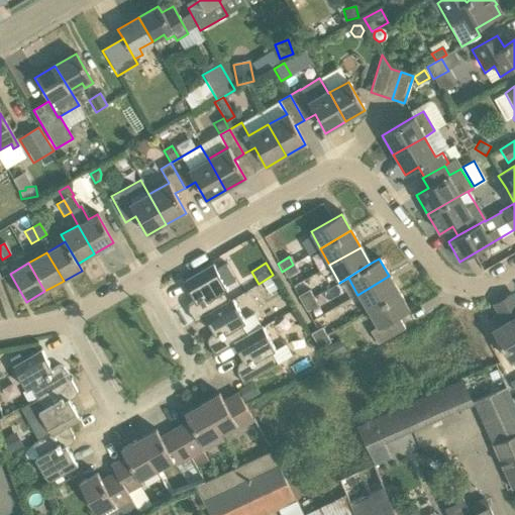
[(293,265),(282,272),(287,279),(298,272),(293,265)]
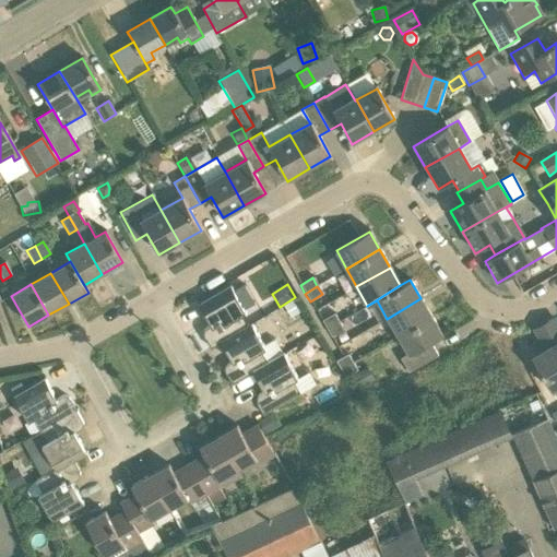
[(246,328),(245,327),(238,316),(243,312),(229,287),(199,306),(211,326),(205,329),(204,330),(203,331),(202,333),(202,334),(203,335),(203,336),(203,338),(211,348),(221,343),(246,328)]
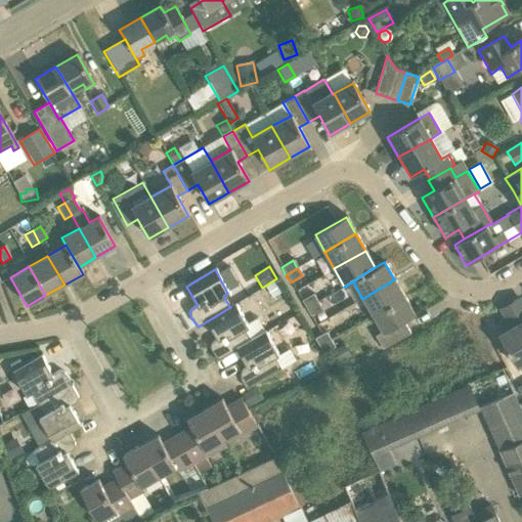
[(373,316),(404,297),(394,279),(362,299),(373,316)]
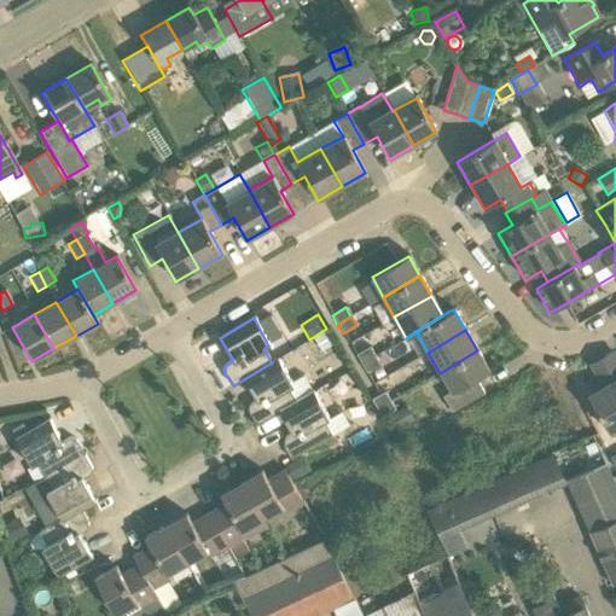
[(313,338),(320,352),(330,346),(323,333),(313,338)]
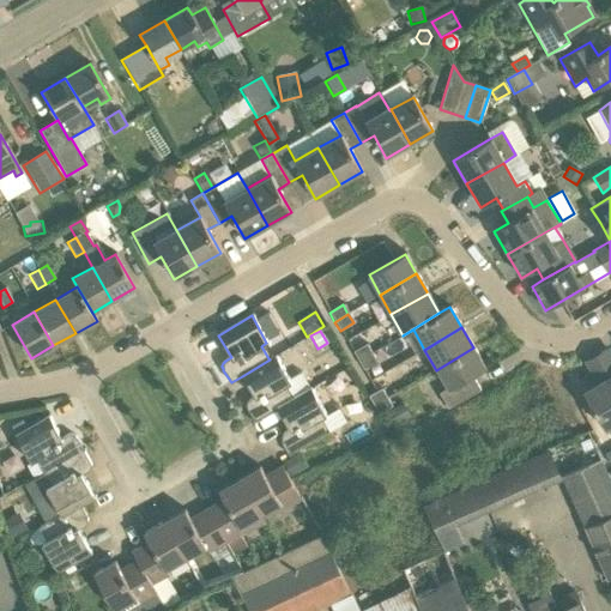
[(358,362),(371,354),(366,345),(352,352),(358,362)]
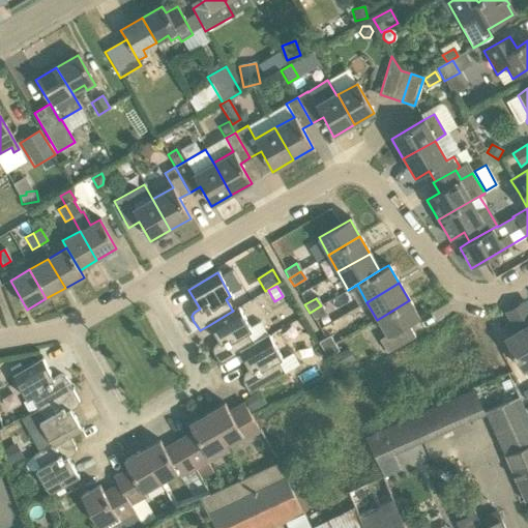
[(527,301),(526,298),(504,312),(514,327),(527,318),(527,301)]
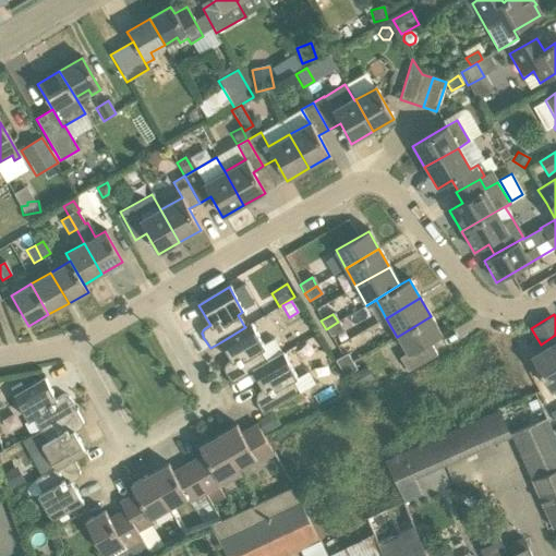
[(437,355),(428,342),(442,336),(431,316),(397,337),(407,353),(399,358),(408,373),(437,355)]
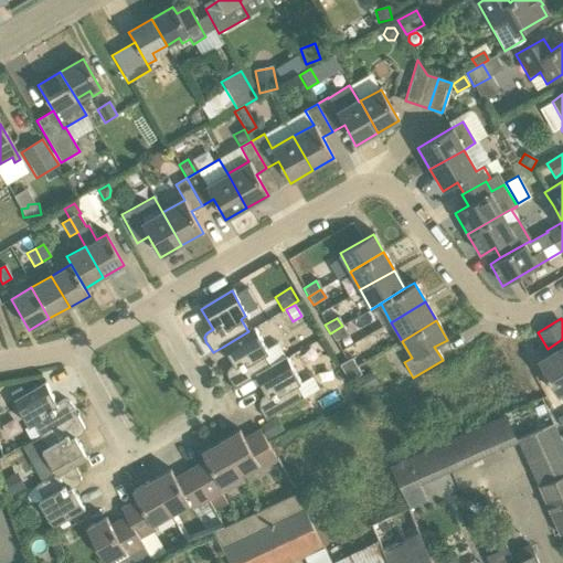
[(342,326),(330,333),(335,341),(347,335),(342,326)]
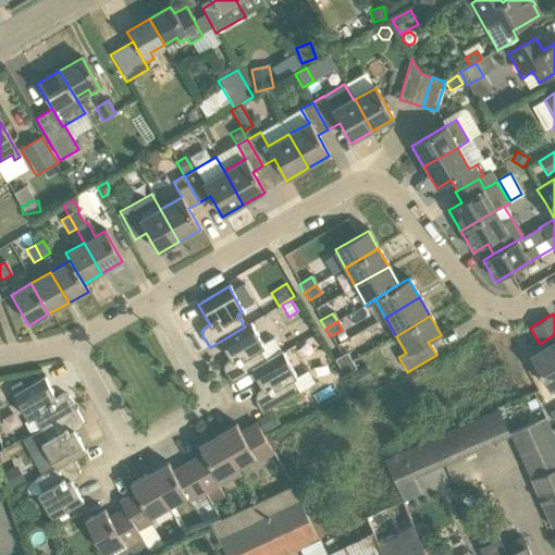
[(251,371),(250,370),(266,362),(266,361),(280,353),(273,340),(262,346),(248,322),(244,325),(245,327),(220,342),(231,361),(225,364),(224,365),(224,366),(223,367),(223,368),(222,369),(223,370),(223,371),(223,372),(231,384),(251,371)]
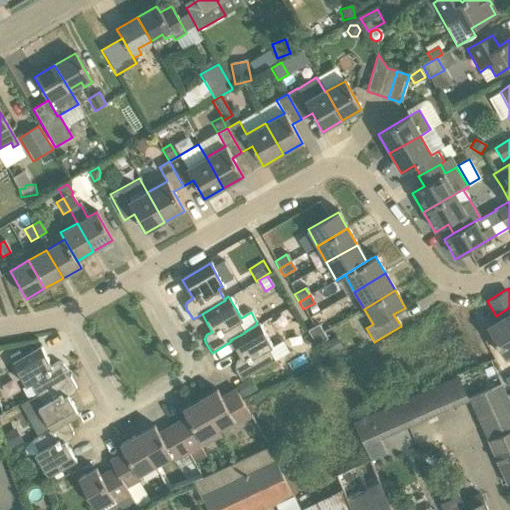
[(509,353),(509,318),(508,315),(486,327),(504,358),(509,353)]
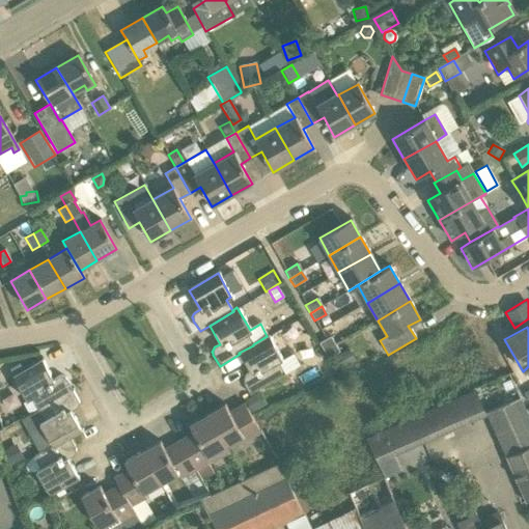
[(282,361),(272,344),(267,336),(253,344),(253,345),(239,353),(240,354),(241,355),(250,372),(246,374),(245,374),(245,376),(244,377),(244,378),(243,379),(243,380),(243,381),(243,382),(244,383),(250,394),(284,373),(299,365),(293,355),(282,361)]
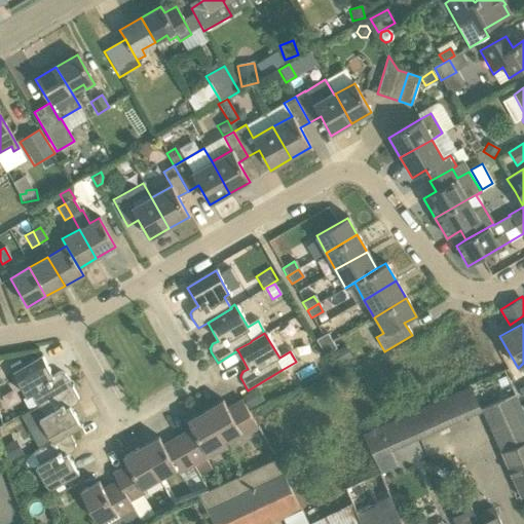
[(320,348),(331,341),(327,334),(315,341),(320,348)]
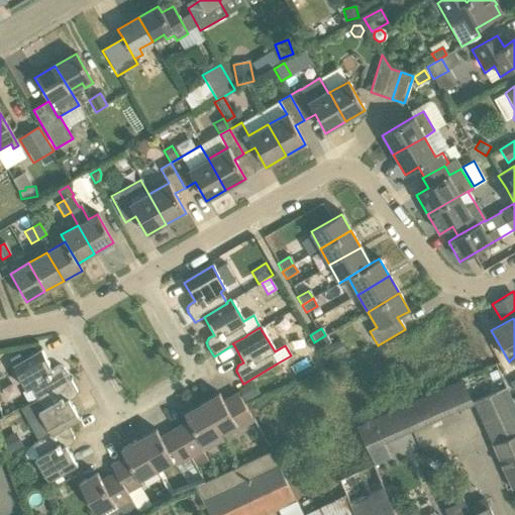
[(325,335),(314,342),(318,349),(330,343),(325,335)]
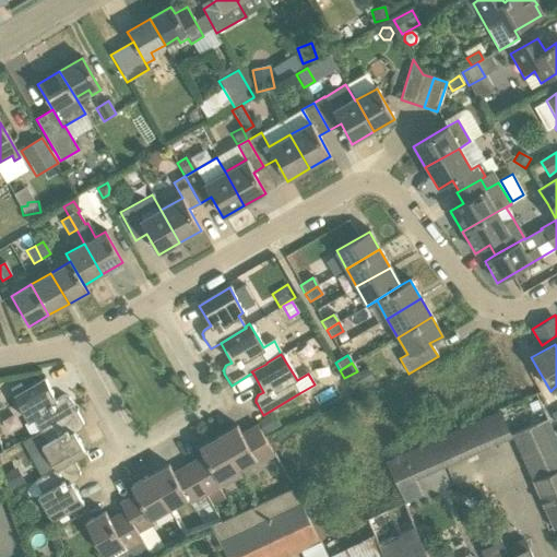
[(364,387),(374,381),(367,369),(357,375),(364,387)]
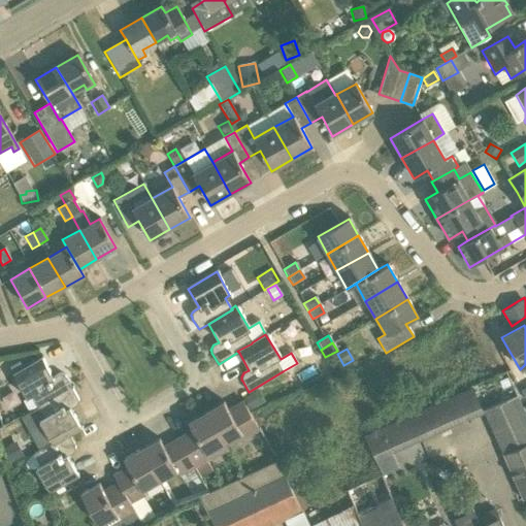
[(71,388),(65,377),(64,376),(64,375),(63,375),(61,374),(60,374),(58,374),(53,377),(41,358),(12,375),(26,400),(31,397),(36,407),(71,388)]
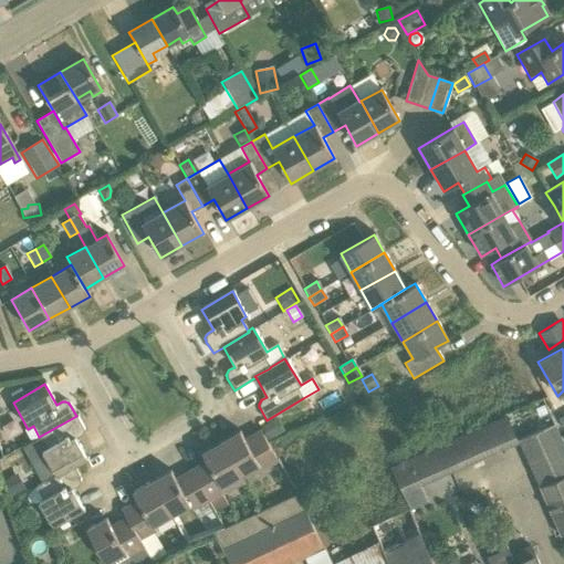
[(76,416),(39,437),(40,438),(47,450),(41,453),(54,477),(55,478),(72,467),(73,467),(86,459),(75,439),(81,436),(81,435),(82,435),(83,434),(83,432),(83,431),(83,430),(83,429),(83,428),(83,427),(76,416)]
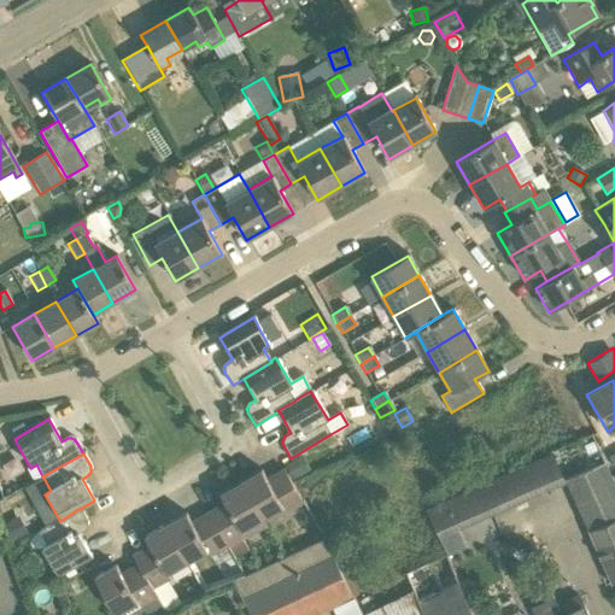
[(300,457),(285,467),(293,481),(309,472),(300,457)]
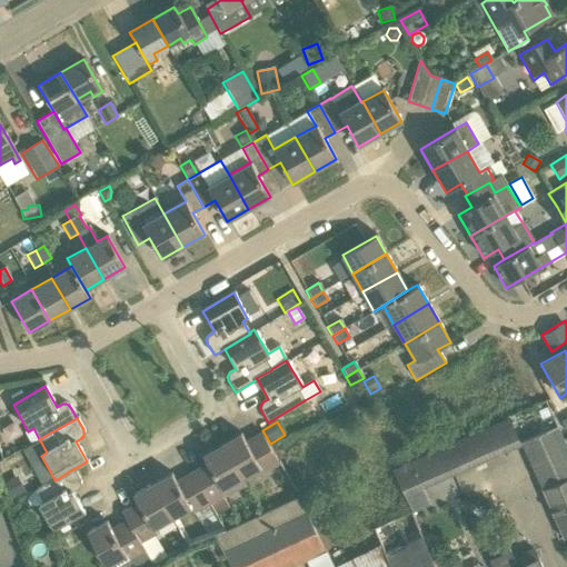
[(566,448),(557,427),(520,444),(541,490),(564,539),(566,537),(566,448)]
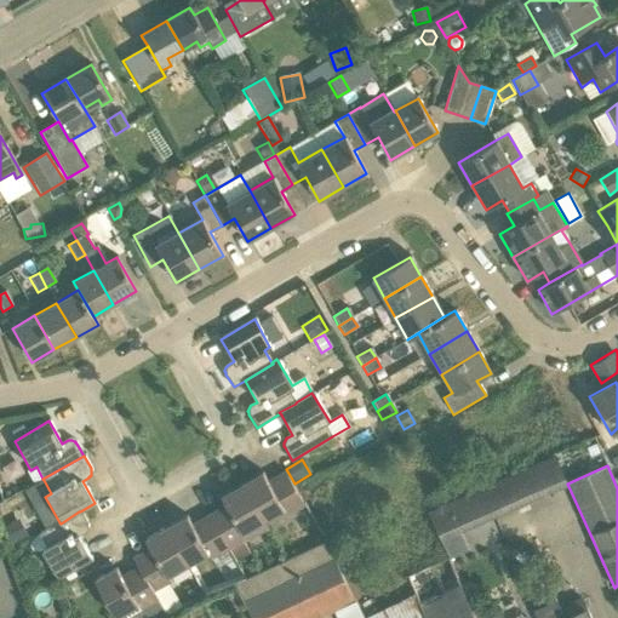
[(241,485),(263,521),(282,510),(285,515),(303,505),(286,476),(269,486),(262,473),(241,485)]
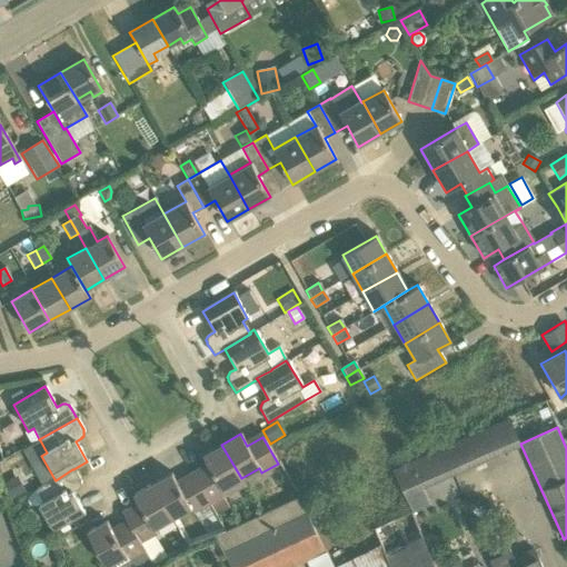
[(194,477),(209,504),(216,516),(229,509),(221,496),(225,495),(226,497),(246,487),(240,479),(241,478),(221,445),(202,456),(209,468),(194,477)]
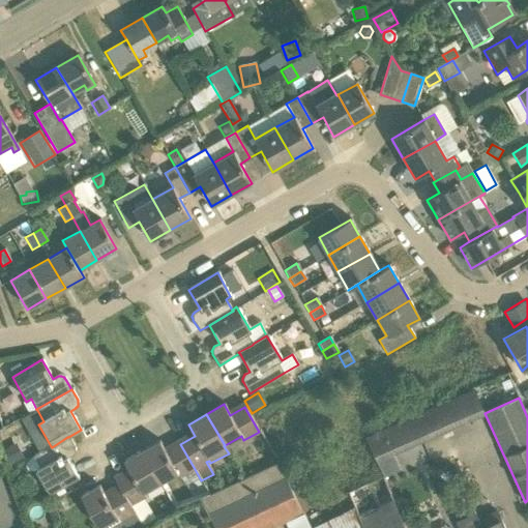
[(52,447),(51,446),(28,460),(25,464),(26,468),(29,471),(33,472),(35,471),(49,495),(79,477),(67,459),(71,457),(72,456),(74,455),(75,452),(75,451),(75,450),(75,449),(75,448),(74,447),(68,437),(67,437),(52,447)]
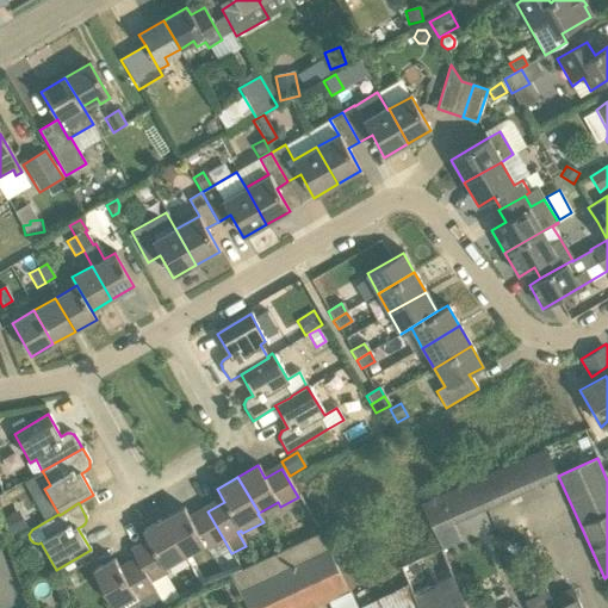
[(162,520),(185,557),(204,546),(206,550),(224,540),(208,512),(191,521),(184,508),(162,520)]
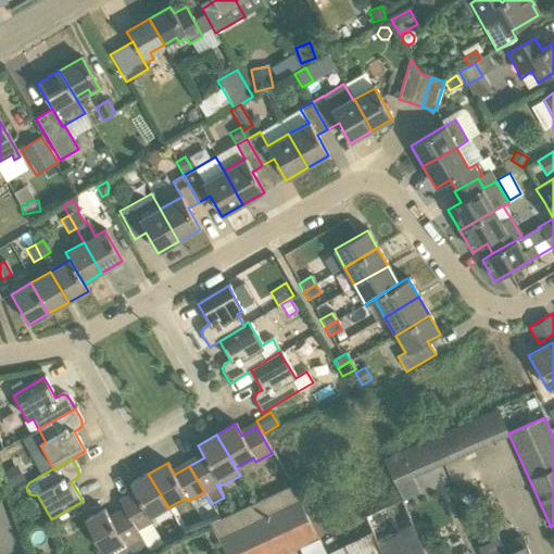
[(11,490),(25,481),(16,466),(2,474),(11,490)]
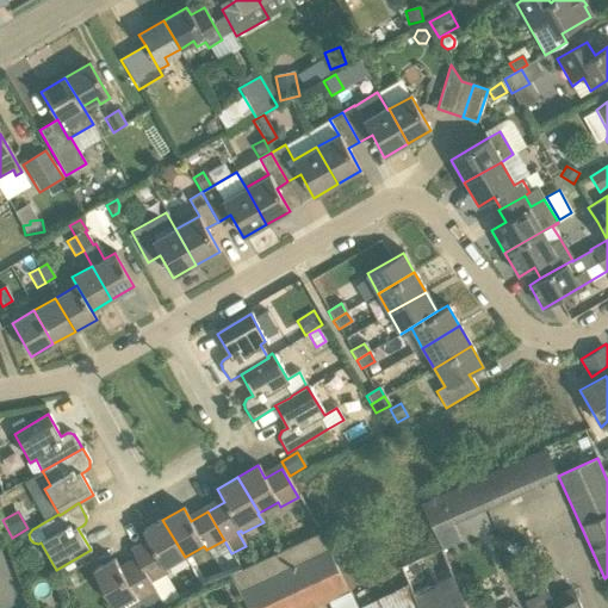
[(138,564),(150,583),(167,574),(165,569),(185,557),(162,520),(142,532),(150,544),(134,554),(130,548),(129,550),(137,563),(136,563),(137,564),(138,564)]
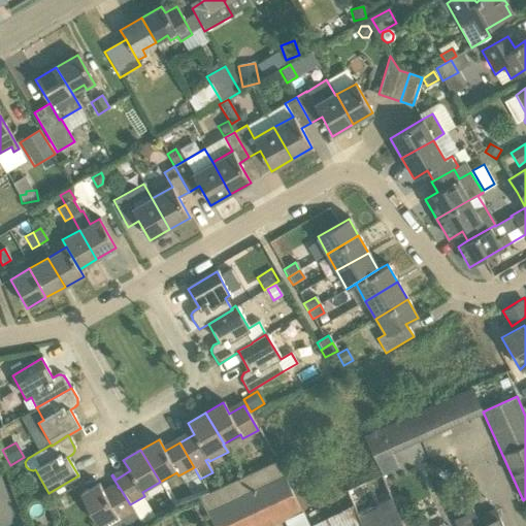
[(398,469),(392,454),(373,462),(380,478),(398,469)]
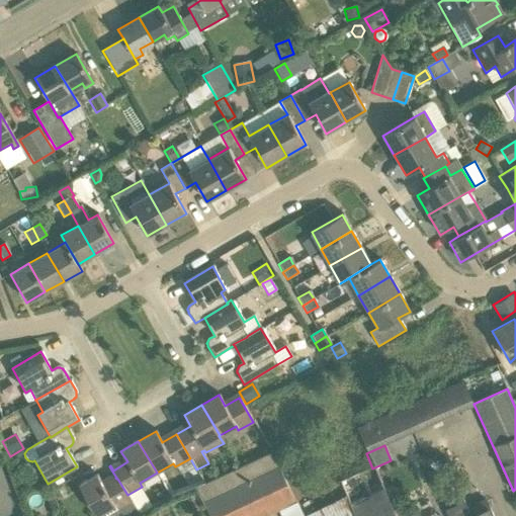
[(269,515),(278,511),(295,503),(294,501),(277,465),(270,452),(195,489),(208,515),(269,515)]
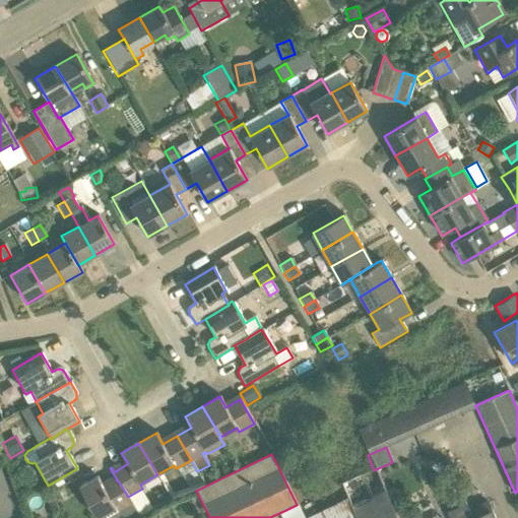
[(296,503),(315,494),(298,457),(278,467),(296,503)]
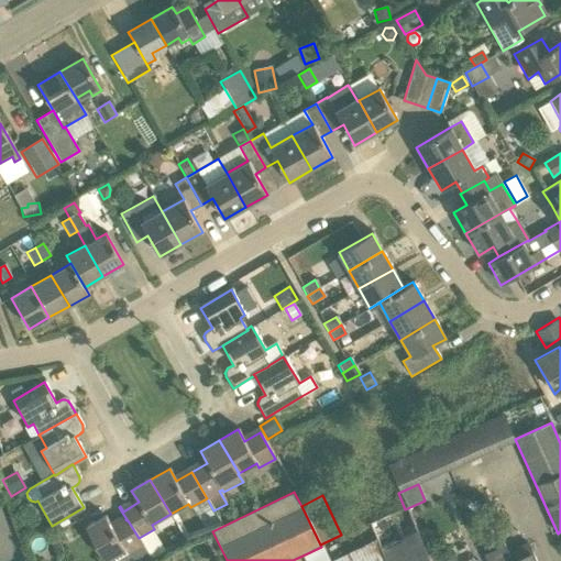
[(125,519),(112,528),(105,516),(86,527),(105,560),(151,560),(139,538),(128,520),(127,520),(125,519)]
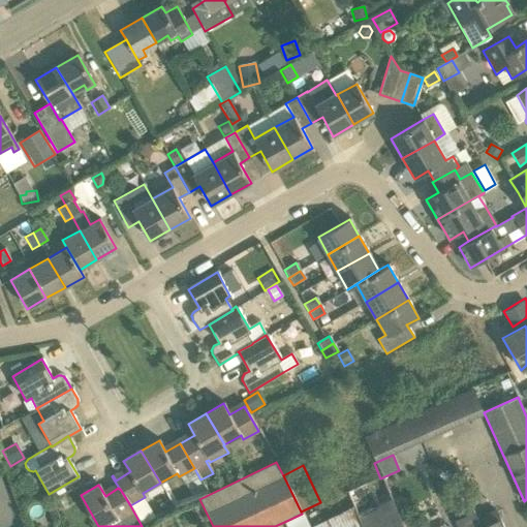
[(168,500),(163,503),(167,509),(173,507),(168,500)]
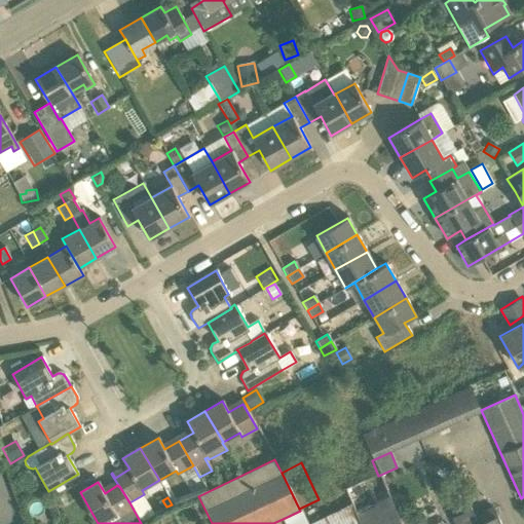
[(398,523),(387,497),(354,513),(350,504),(312,523),(398,523)]
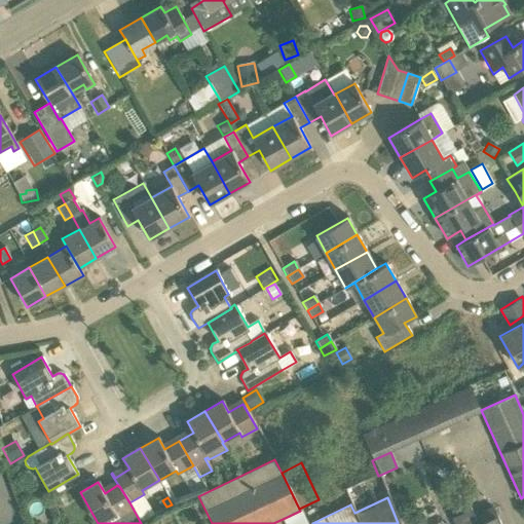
[(497,523),(491,509),(474,517),(471,511),(453,519),(455,523),(497,523)]
